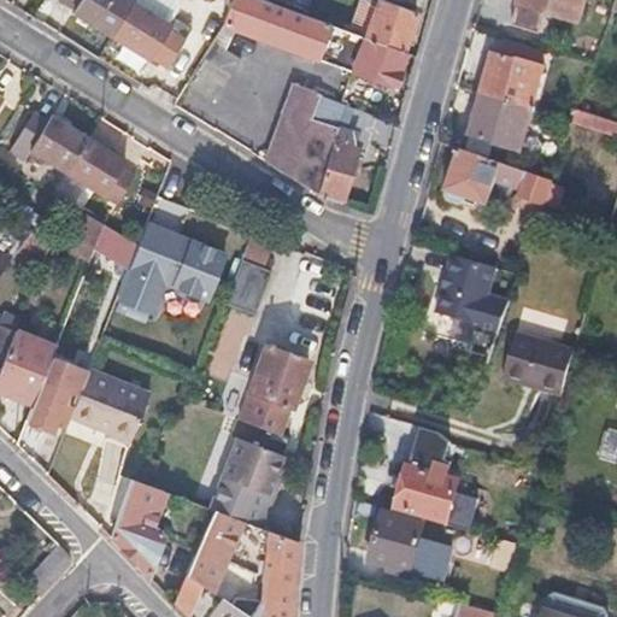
[(72,11),(111,35),(133,0),(63,0),(75,7),(72,11)]
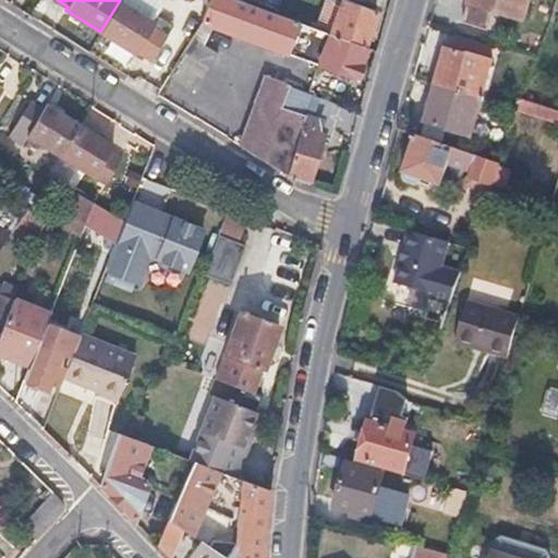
[(121,0),(120,0),(100,32),(134,53),(136,50),(153,59),(169,33),(165,24),(156,20),(156,21),(153,19),(129,4),(121,0)]
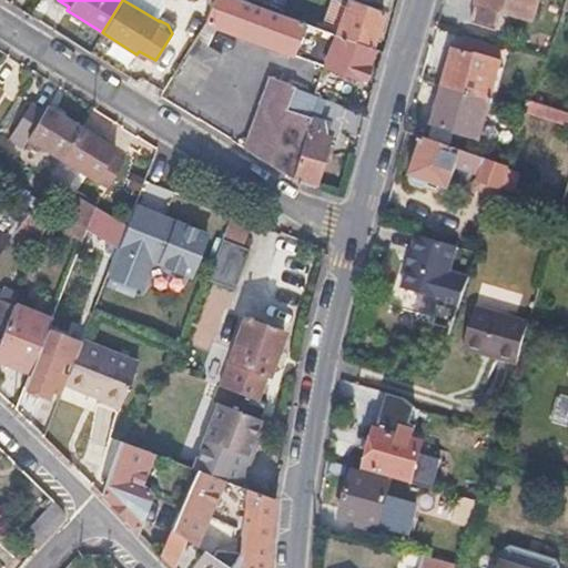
[(133,0),(131,4),(155,19),(166,2),(165,0),(133,0)]
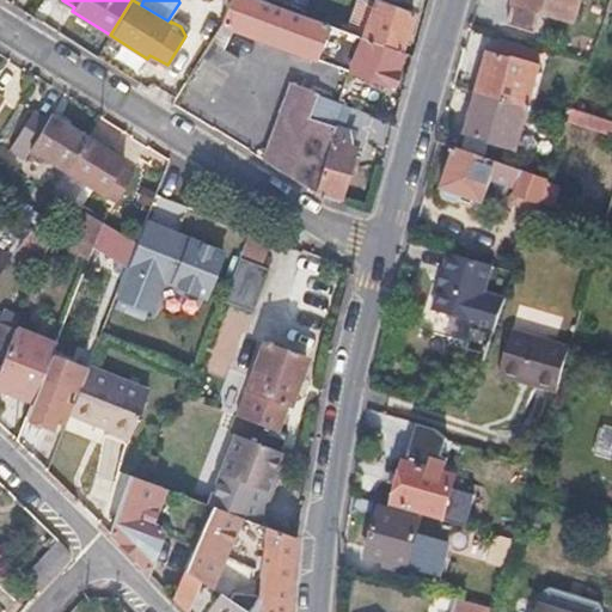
[(363,37),(267,0),(227,0),(220,22),(216,28),(227,34),(232,25),(391,80),(396,66),(398,67),(403,53),(399,50),(363,37)]
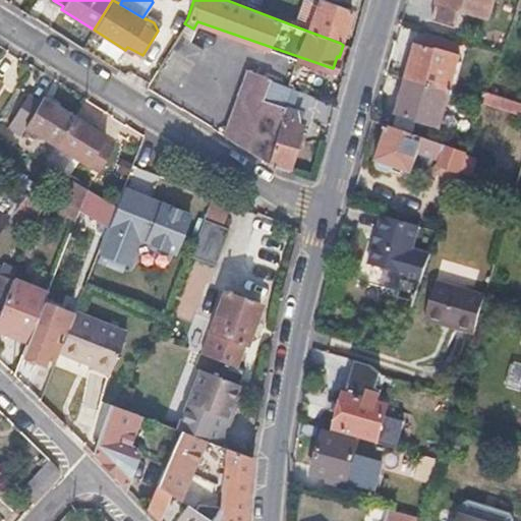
[(325,0),(321,0),(309,32),(340,43),(353,10),(325,0)]
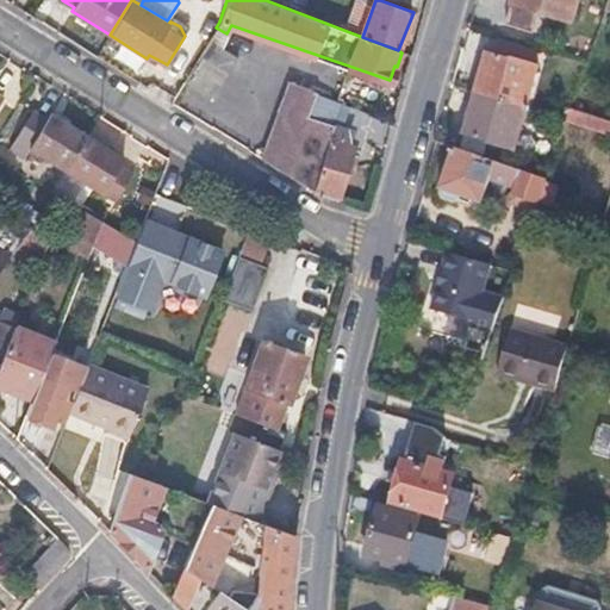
[(511,0),(511,4),(505,24),(531,32),(537,11),(571,20),(577,0),(511,0)]
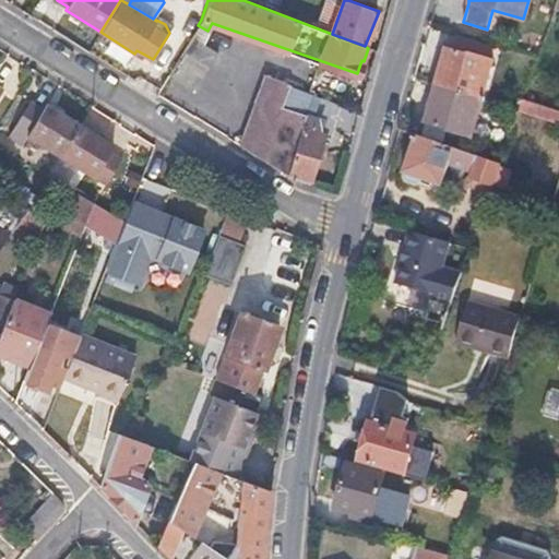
[(192,39),(171,76),(194,90),(216,52),(192,39)]
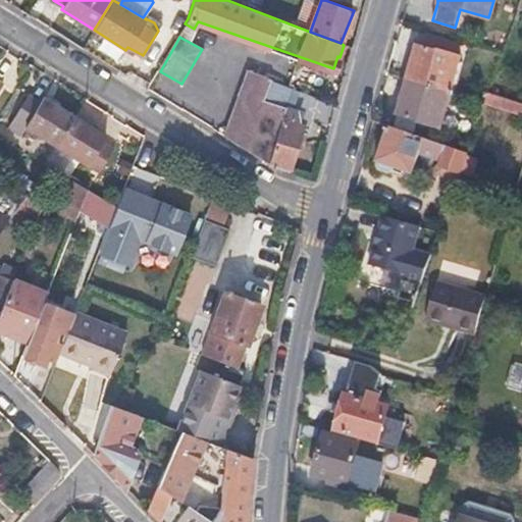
[(416,47),(407,80),(450,92),(461,56),(436,49),(435,53),(416,47)]
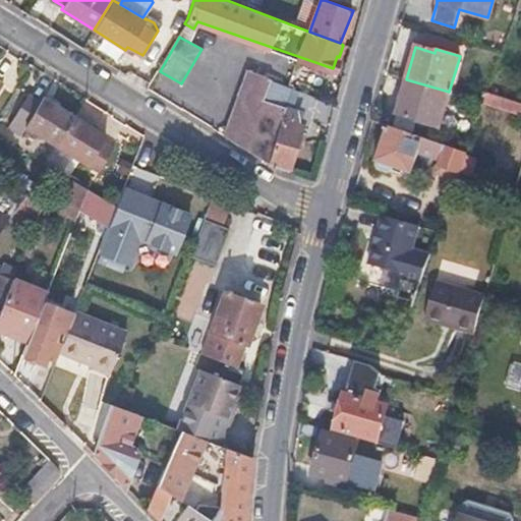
[(247,150),(270,164),(286,108),(265,100),(272,79),(248,70),(224,134),(247,150)]
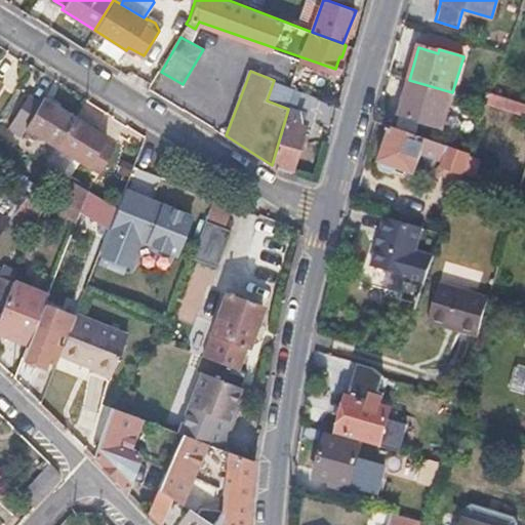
[(267,101),(288,109),(294,87),(274,80),(267,101)]
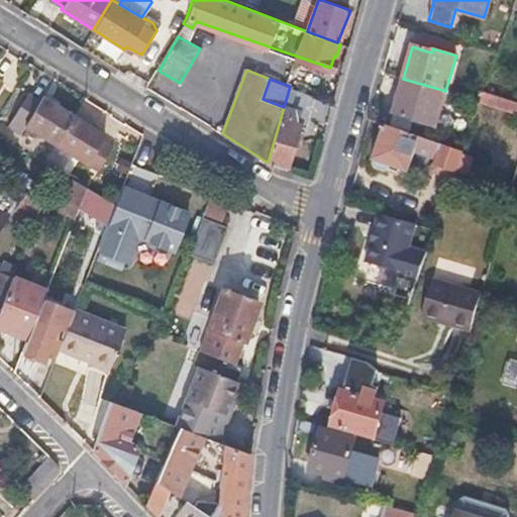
[(445,91),(403,79),(393,113),(412,119),(411,121),(435,128),(445,91)]
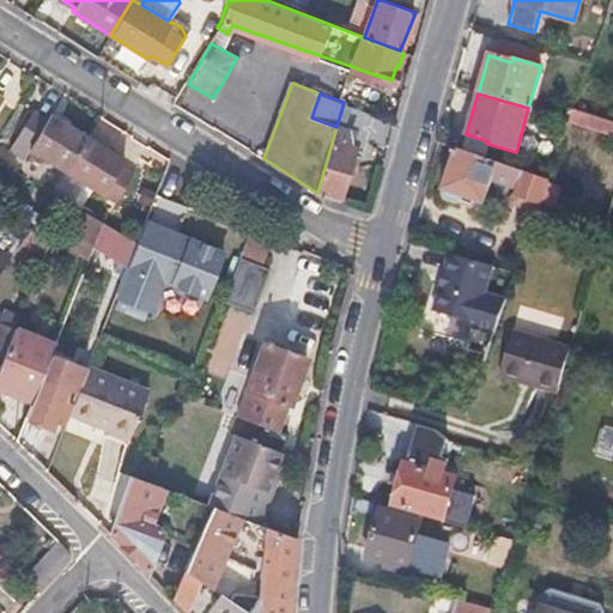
[(612,121),(572,108),(569,121),(612,135),(612,121)]
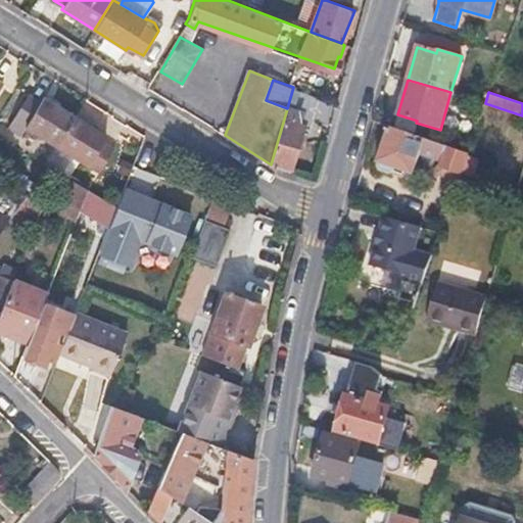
[(14,119),(57,145),(75,115),(44,96),(41,102),(29,96),(14,119)]
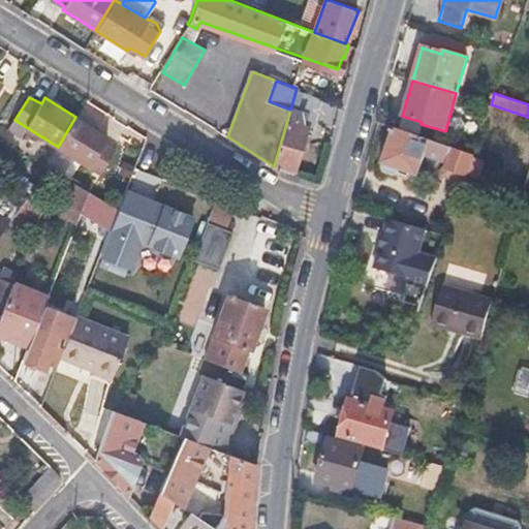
[(290,110),(274,166),(294,173),(307,135),(302,134),(307,115),(290,110)]
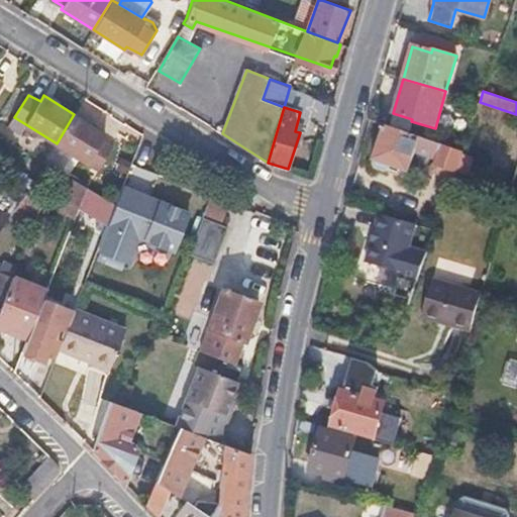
[(74,114),(57,143),(98,170),(114,144),(102,137),(105,133),(74,114)]
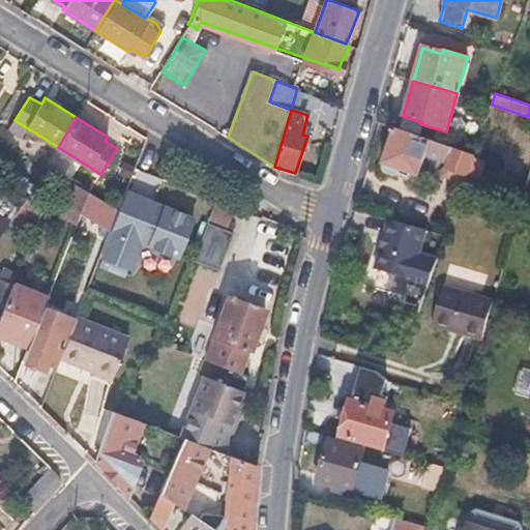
[(467,175),(474,155),(394,127),(382,163),(385,164),(383,170),(384,173),(391,176),(395,176),(399,175),(401,170),(418,176),(425,155),(444,164),(441,175),(464,183),(467,175)]
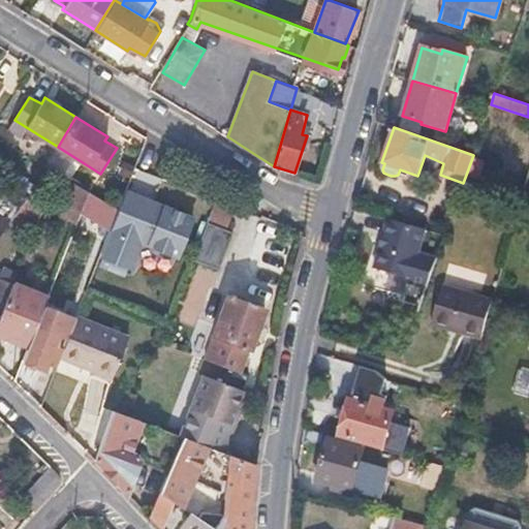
[(484,159),(473,155),(466,175),(476,179),(484,159)]
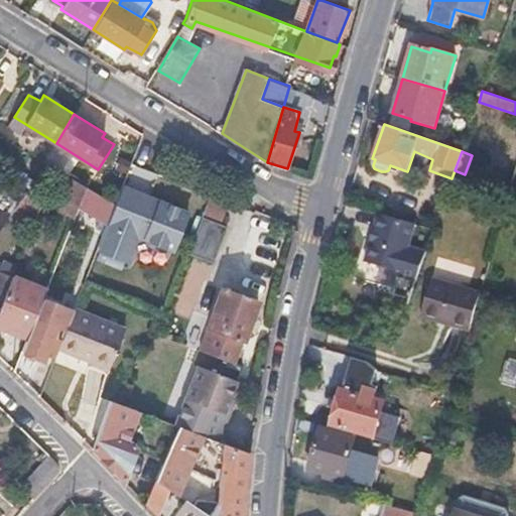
[(75,221),(80,208),(87,187),(69,178),(55,215),(75,221)]
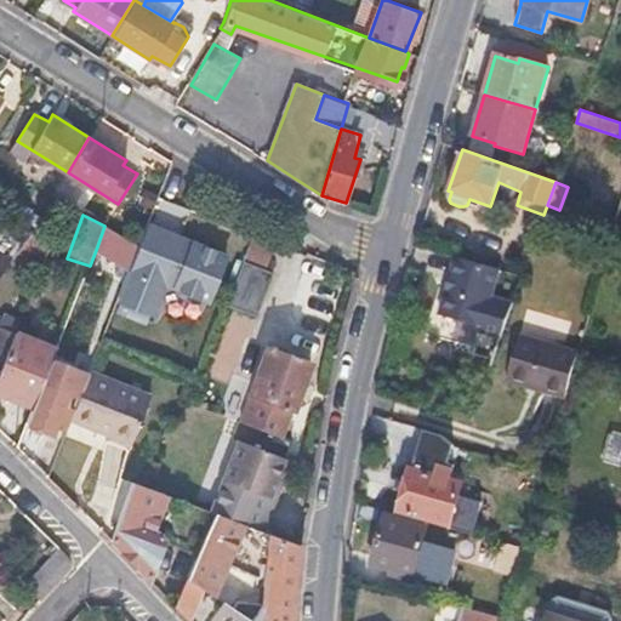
[(24,244),(32,232),(15,222),(7,233),(24,244)]
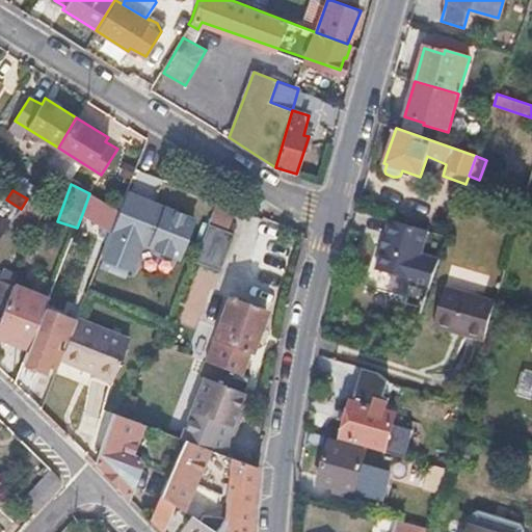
[(181,257),(195,218),(128,191),(105,250),(134,263),(143,242),(181,257)]
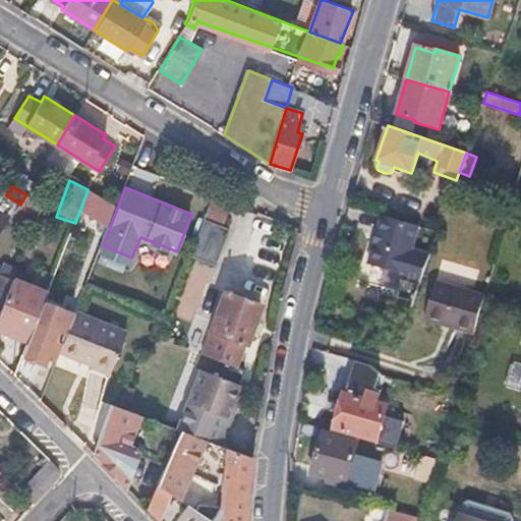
[(88,189),(80,210),(110,225),(117,205),(88,188),(88,189)]
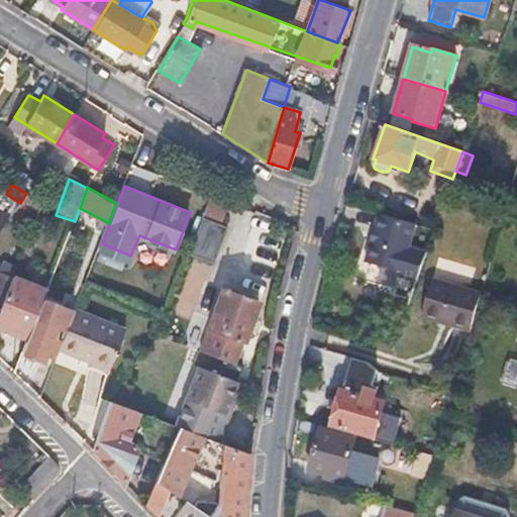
[(26,193),(20,203),(8,218),(15,222),(22,213),(35,221),(41,203),(26,193)]
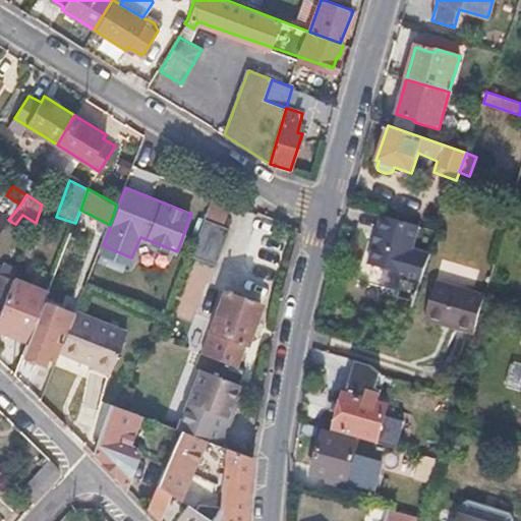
[(215,195),(207,218),(224,225),(233,203),(215,195)]
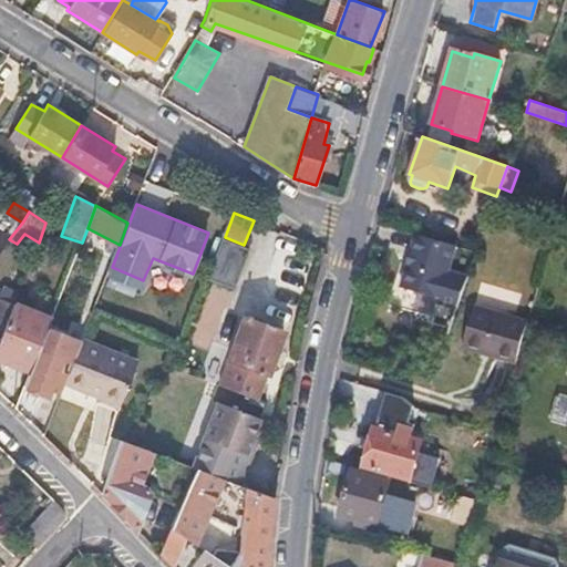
[(450,267),(456,241),(418,232),(412,250),(416,251),(413,261),(410,260),(403,284),(440,295),(439,300),(457,305),(470,272),(450,267)]
